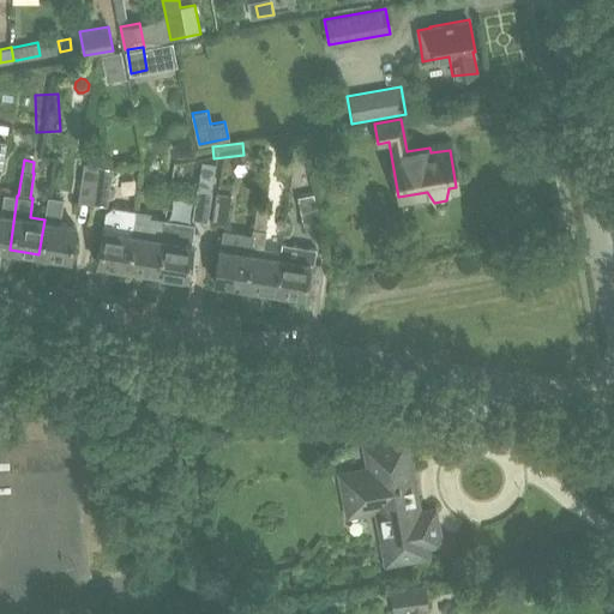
[(78,202),(91,203),(97,166),(84,163),(78,202)]
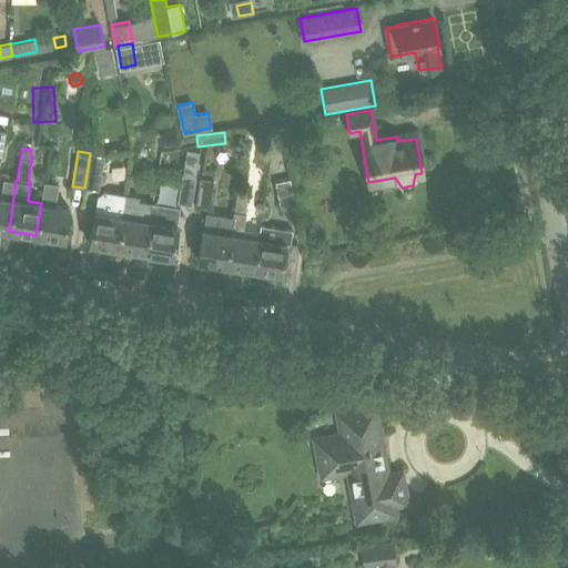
[(84,188),(99,191),(104,155),(90,153),(84,188)]
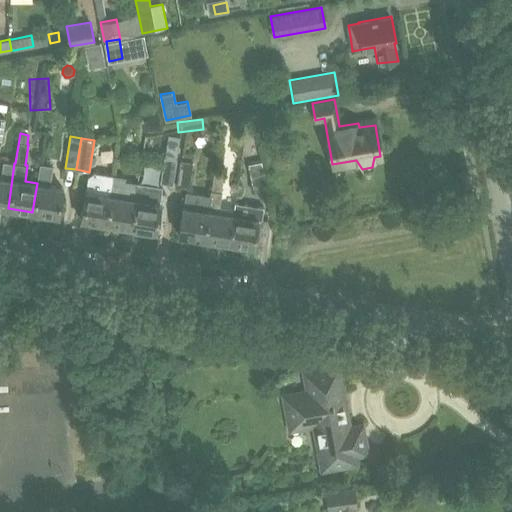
[(160,183),(173,185),(177,159),(164,157),(160,183)]
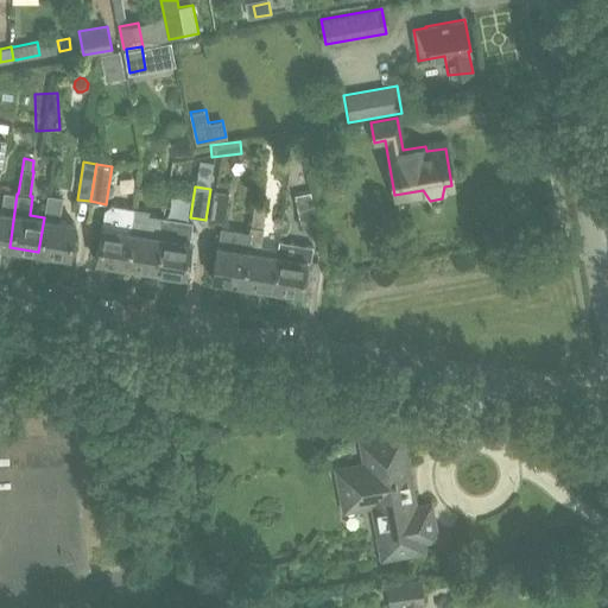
[(210,220),(225,222),(229,192),(214,190),(210,220)]
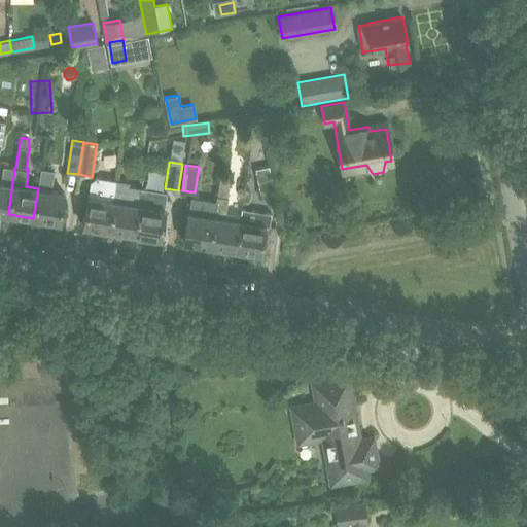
[(0,212),(8,214),(14,168),(3,166),(1,182),(0,182),(0,212)]
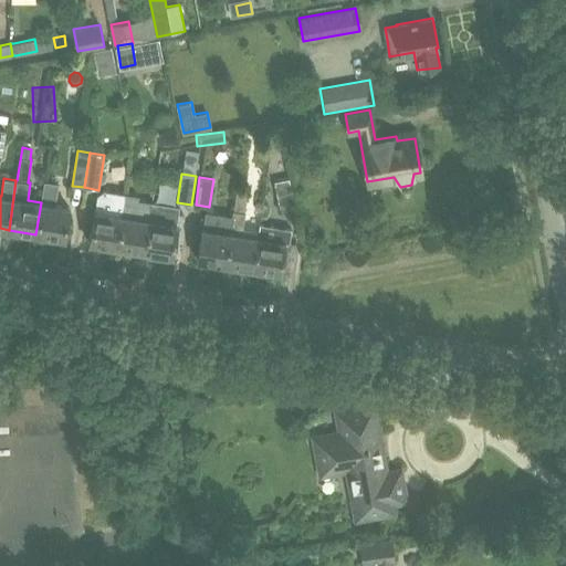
[(35,234),(63,239),(69,207),(55,205),(59,182),(44,180),(41,202),(35,234)]
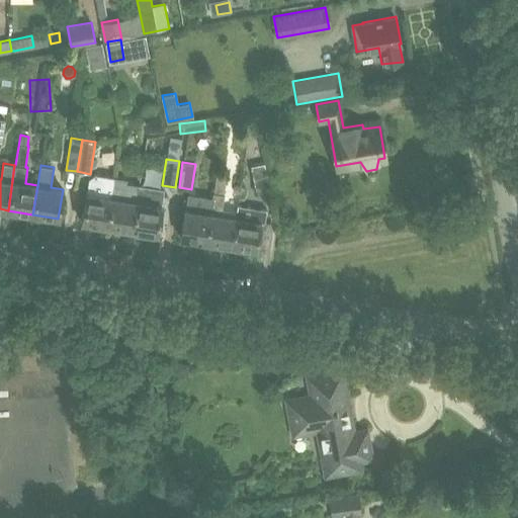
[(257,192),(269,190),(265,165),(252,167),(257,192)]
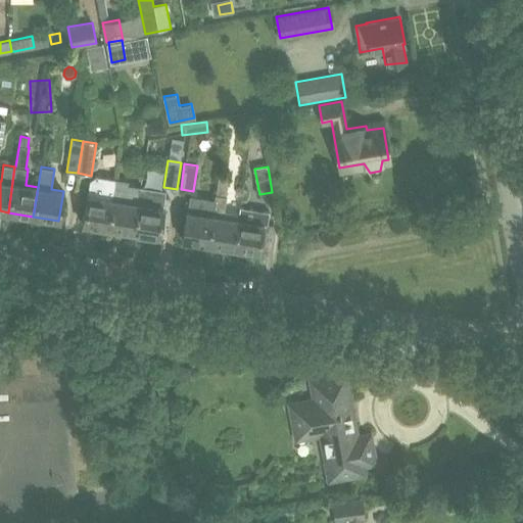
[(82,225),(107,229),(115,179),(95,175),(89,180),(86,194),(82,225)]
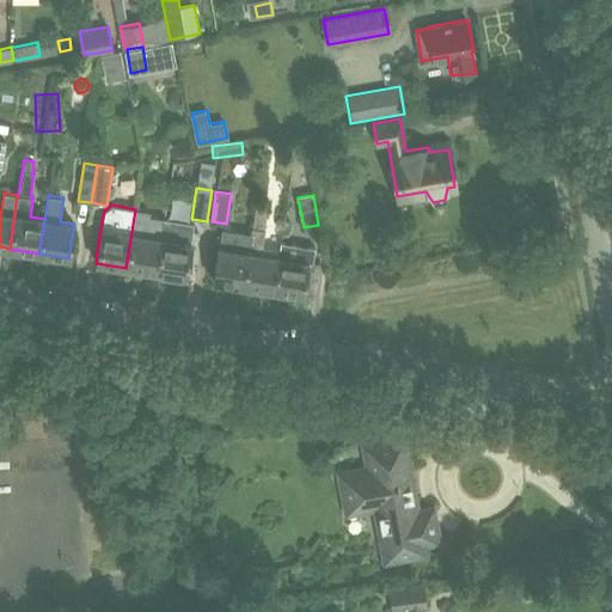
[(252,227),(251,233),(243,285),(273,289),(277,256),(279,249),(263,246),(265,230),(264,230),(268,208),(256,207),(252,227)]
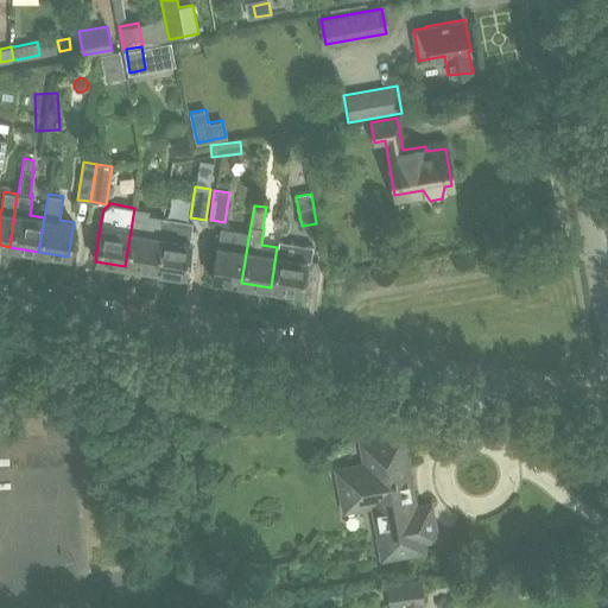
[(125,266),(154,271),(163,217),(163,216),(149,214),(150,210),(134,208),(125,266)]
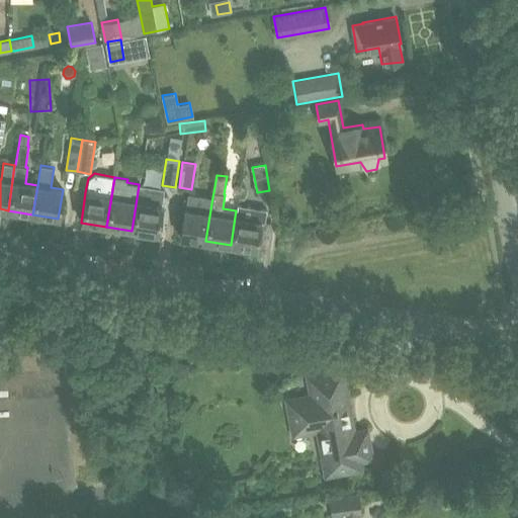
[(164,189),(139,185),(132,231),(157,234),(164,189)]
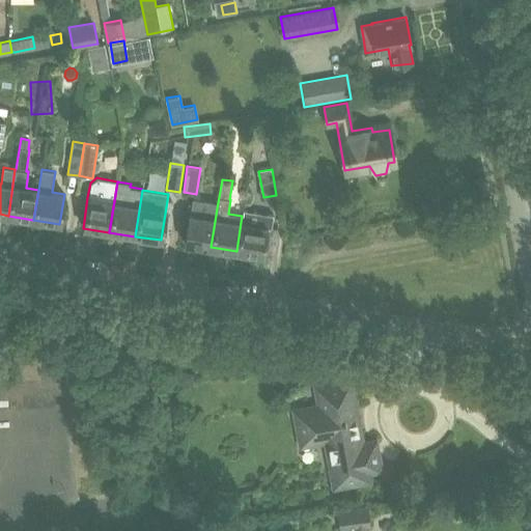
[(211,247),(218,202),(193,198),(190,214),(189,214),(185,243),(211,247)]
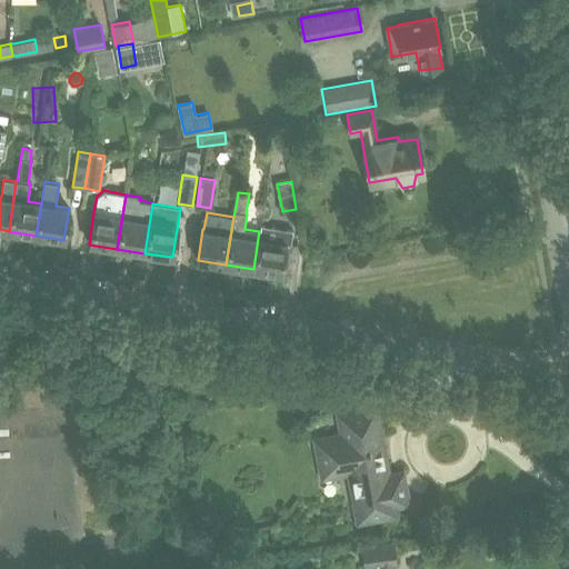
[(260,225),(259,231),(258,238),(253,269),(280,273),(286,242),(290,242),(292,230),(260,225)]
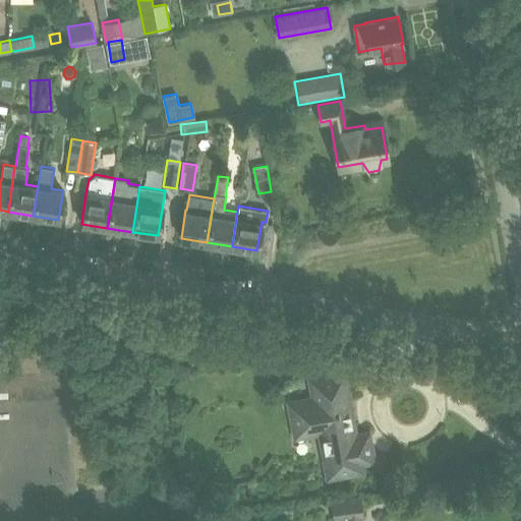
[(190,366),(177,363),(174,375),(183,378),(188,375),(190,366)]
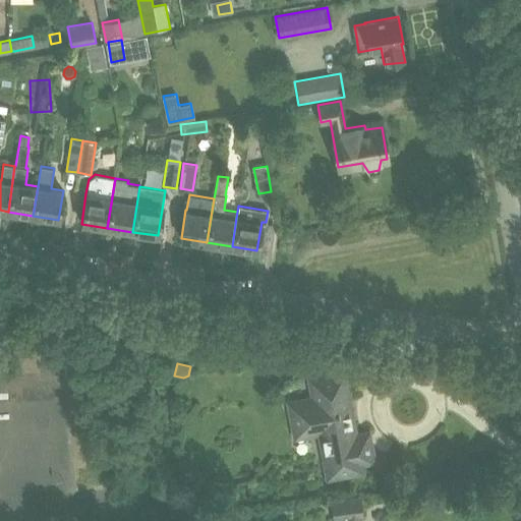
[(321,430),(329,476),(361,470),(359,462),(372,460),(367,433),(354,436),(345,385),(342,386),(340,374),(311,380),(314,399),(290,403),(296,435),(321,430)]
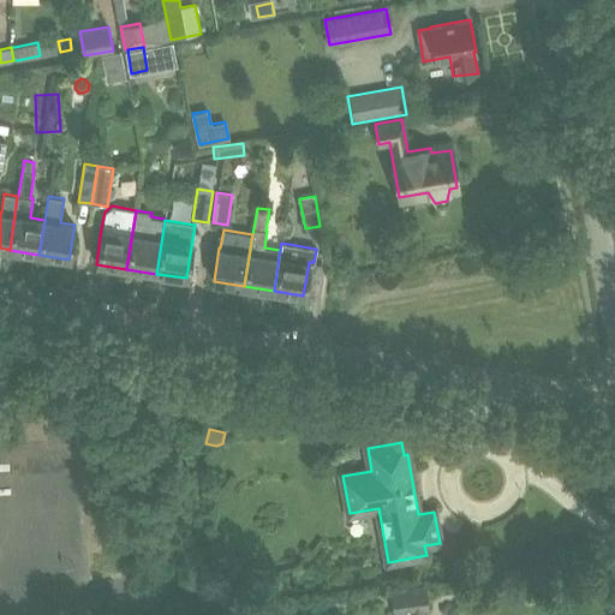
[(428,614),(428,610),(429,610),(425,585),(389,591),(393,614),(398,614),(408,613),(408,614),(428,614)]
